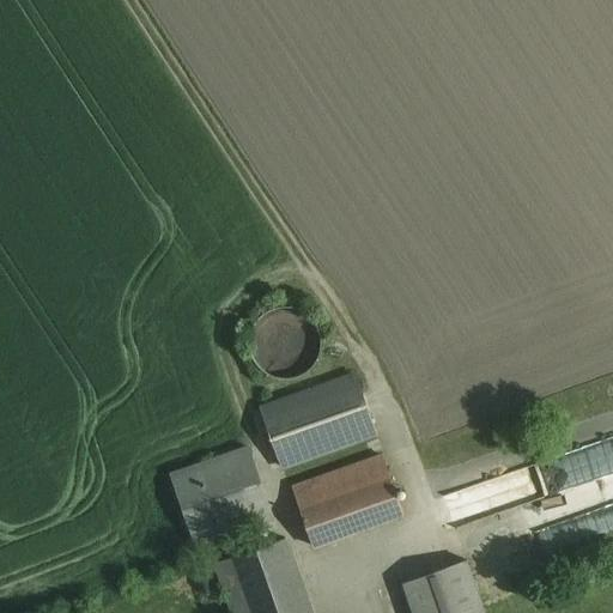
[(317,369),(316,340),(256,341),(256,354),(268,354),(268,370),(317,369)]
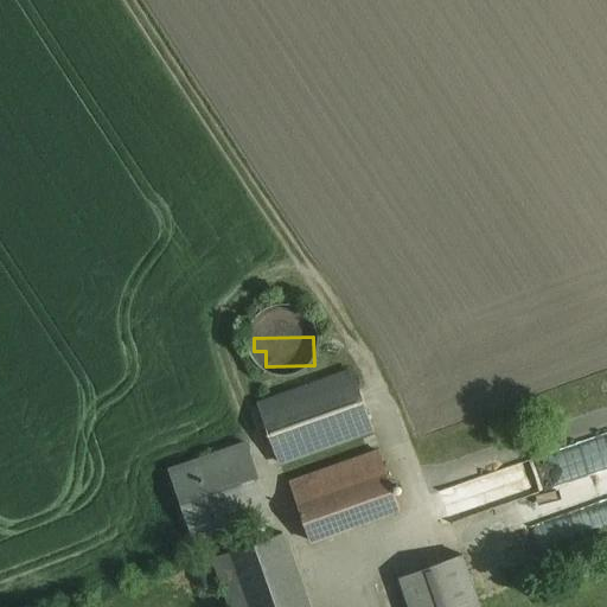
[(257,402),(280,464),(375,429),(352,368),(257,402)]
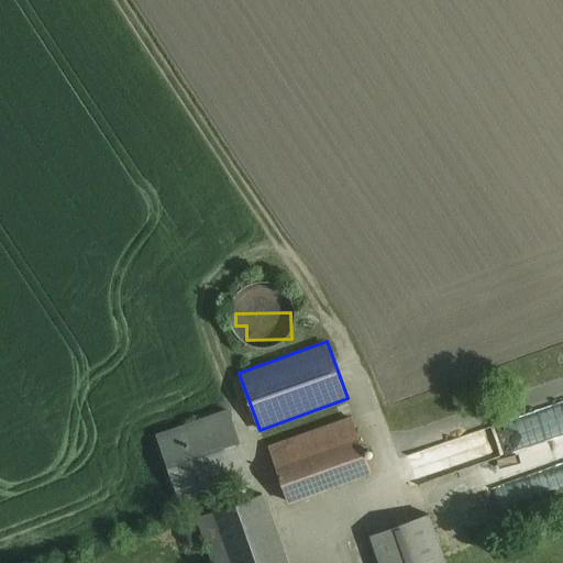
[(243,460),(220,395),(148,420),(172,485),(243,460)]
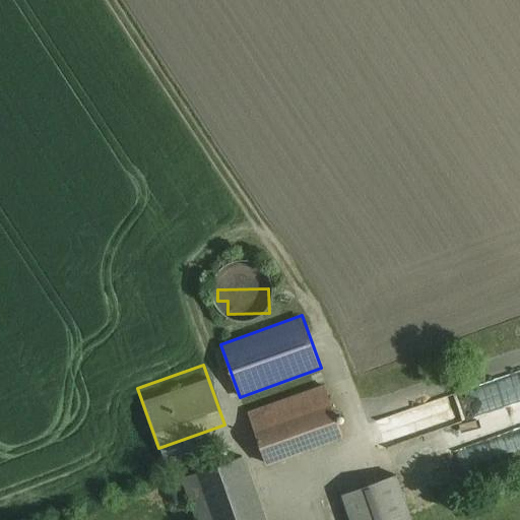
[(265,466),(345,436),(321,368),(240,397),(265,466)]
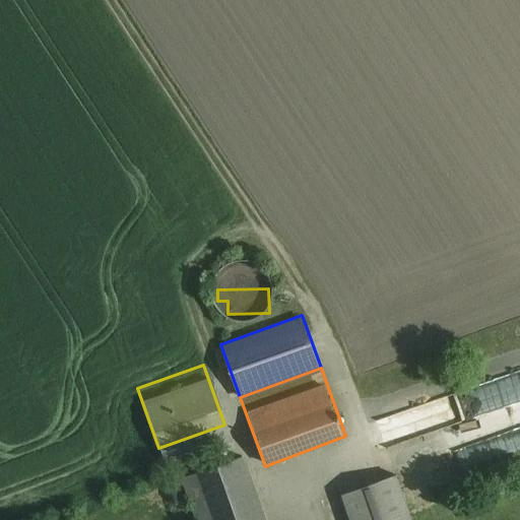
[(519,369),(478,382),(489,412),(446,426),(453,447),(519,427),(519,369)]
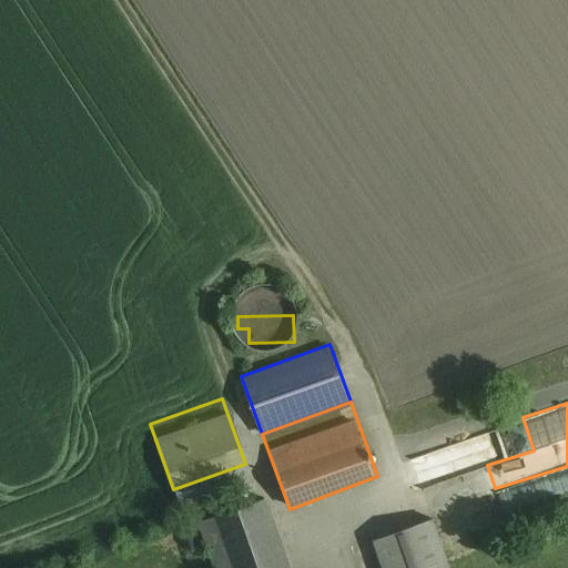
[(419,482),(527,448),(519,423),(412,456),(419,482)]
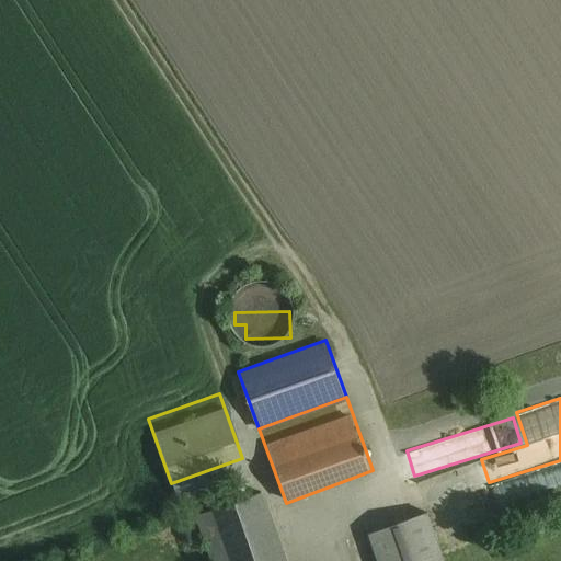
[(285,560),(263,493),(199,516),(217,560),(285,560)]
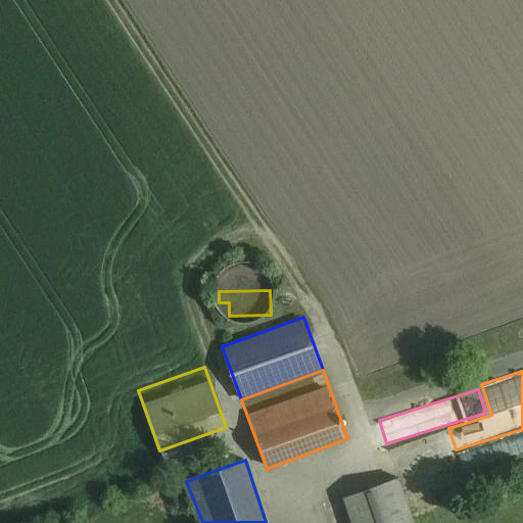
[(412,522),(391,466),(336,486),(350,522),(412,522)]
